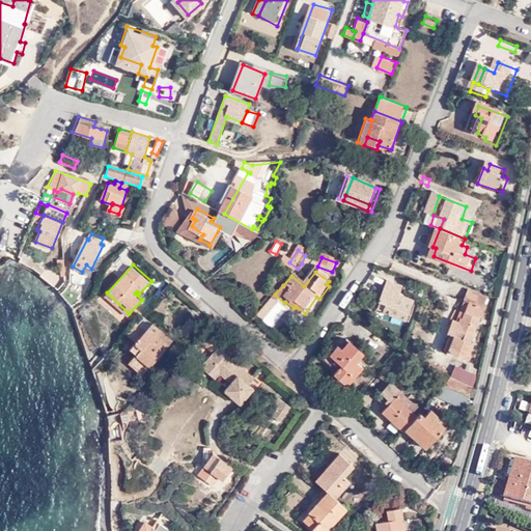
[(393,308),(391,314),(408,320),(415,303),(401,297),(403,288),(391,283),(382,304),(393,308)]
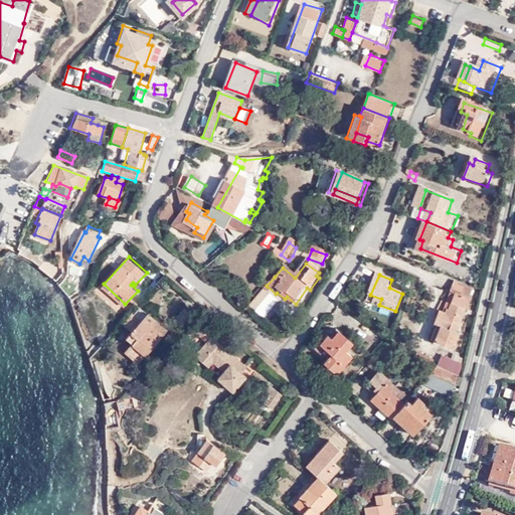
[(455,332),(475,288),(456,280),(450,291),(456,294),(449,310),(446,309),(444,313),(440,312),(435,325),(438,326),(444,329),(438,341),(453,347),(459,333),(455,332)]
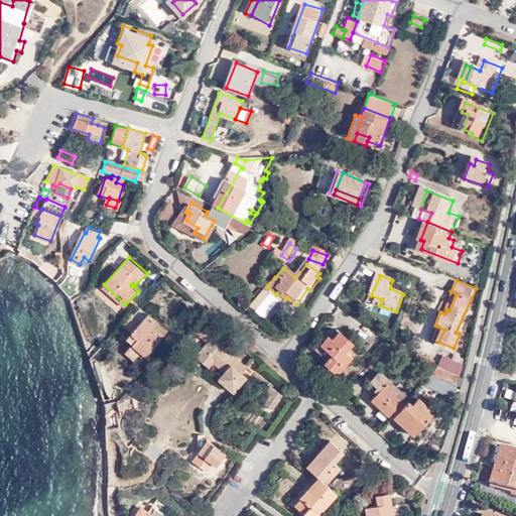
[(369,300),(380,305),(382,299),(371,295),(369,300)]
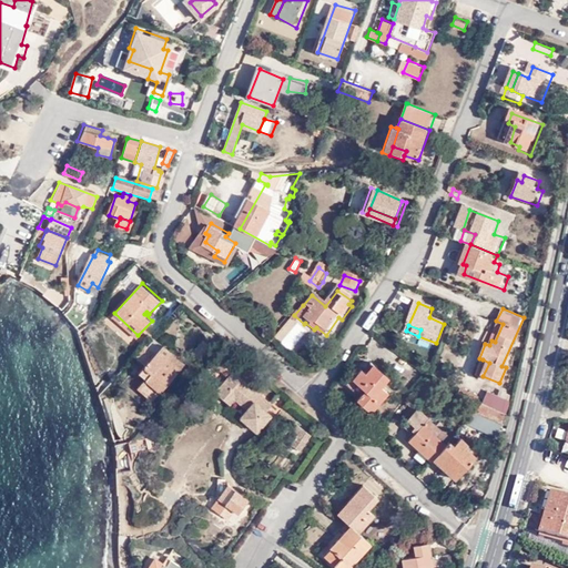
[(153,337),(137,354),(146,363),(140,371),(145,375),(162,388),(181,368),(168,356),(173,351),(164,344),(163,346),(153,337)]
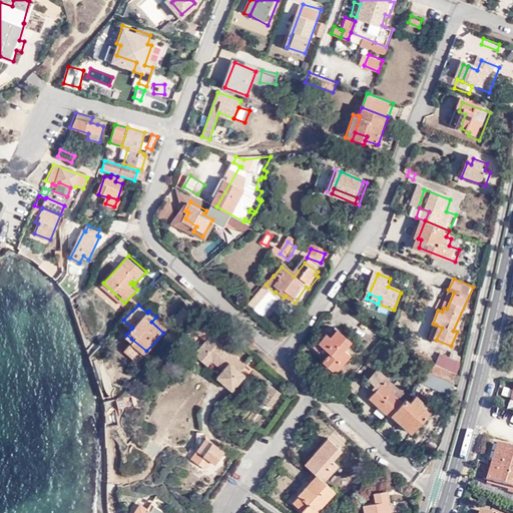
[(175,317),(184,325),(193,315),(184,307),(175,317)]
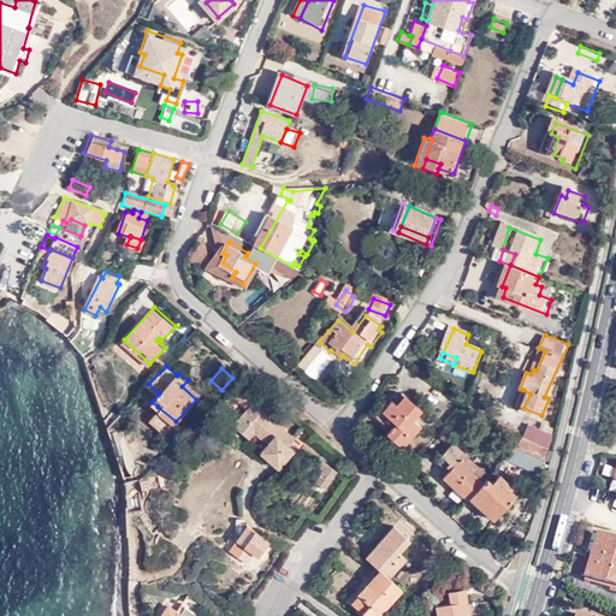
[(202,392),(188,380),(182,386),(196,400),(202,392)]
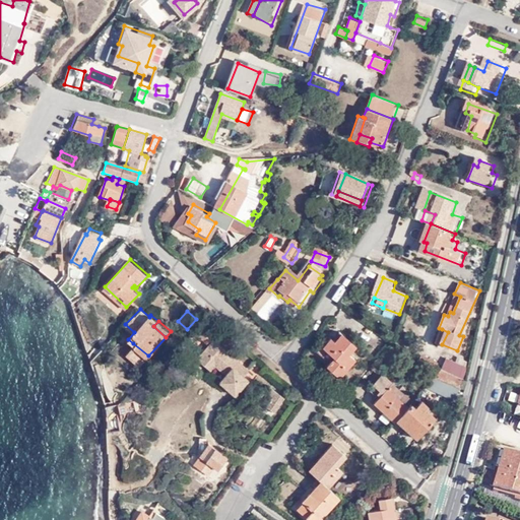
[(198,358),(212,371),(213,369),(216,366),(230,351),(215,338),(217,336),(204,325),(196,333),(209,345),(198,358)]
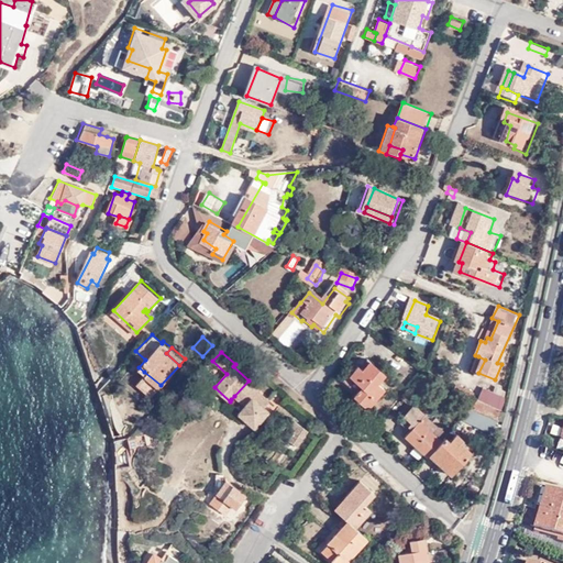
[(472,371),(478,373),(485,360),(478,356),(472,371)]
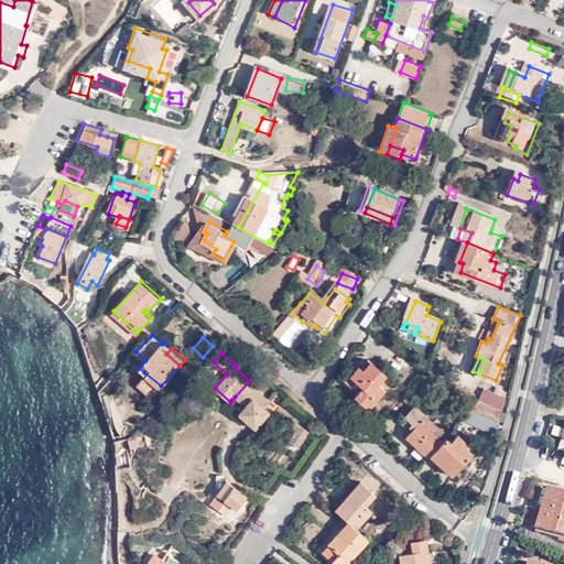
[(361,369),(353,379),(366,390),(359,397),(357,399),(371,411),(388,392),(381,387),(389,378),(372,365),(366,373),(361,369)]
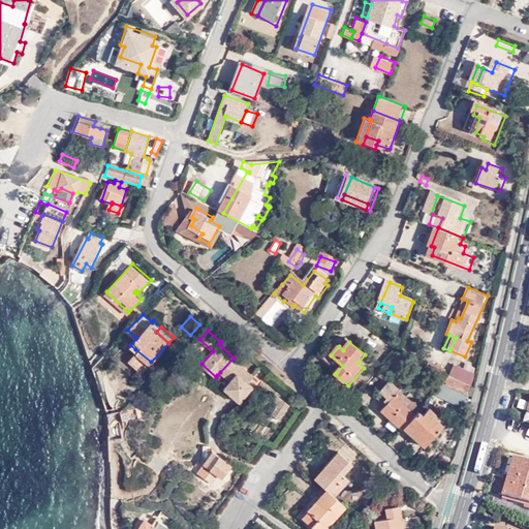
[(151,362),(135,349),(129,358),(144,371),(151,362)]
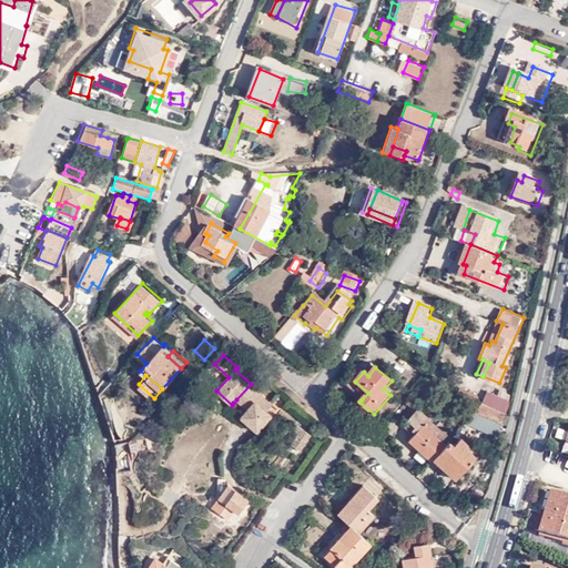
[(368,393),(355,382),(350,387),(362,399),(368,393)]
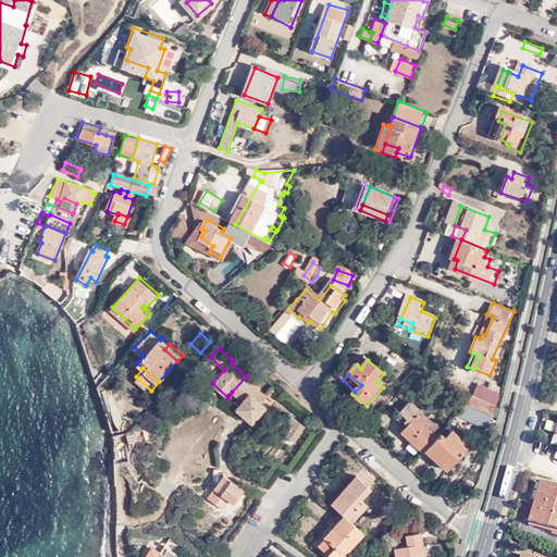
[(246,376),(232,392),(244,401),(238,408),(254,423),(267,408),(263,405),(269,398),(246,376)]
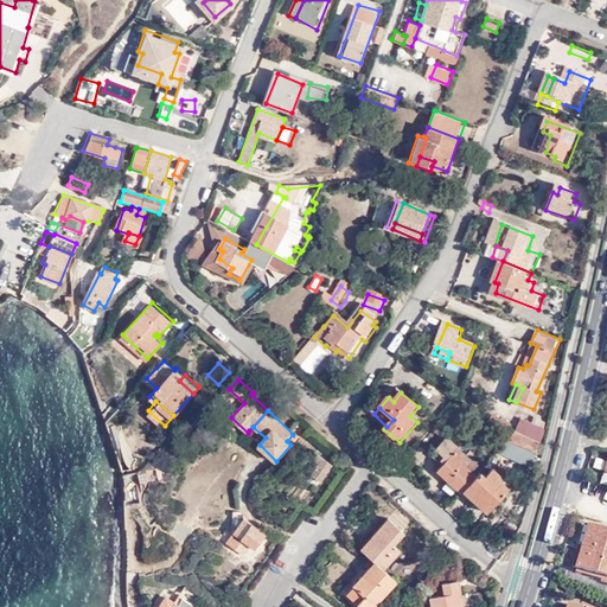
[(491,421),(502,428),(511,432),(513,420),(494,413),(491,421)]
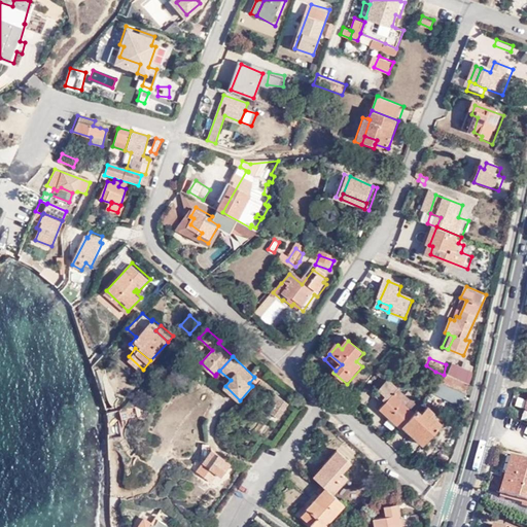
[(445,379),(468,384),(470,372),(448,366),(445,379)]
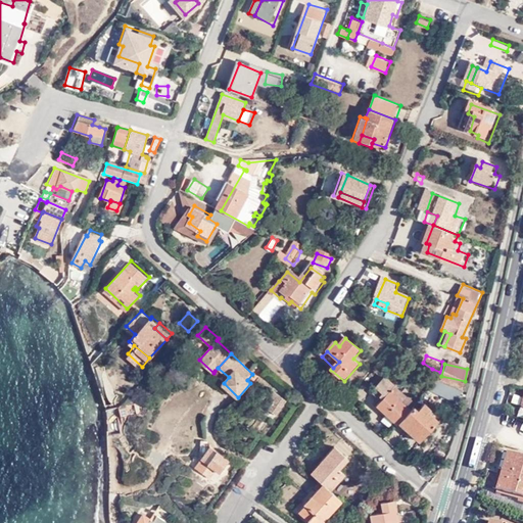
[(463,391),(465,381),(441,376),(435,383),(463,391)]
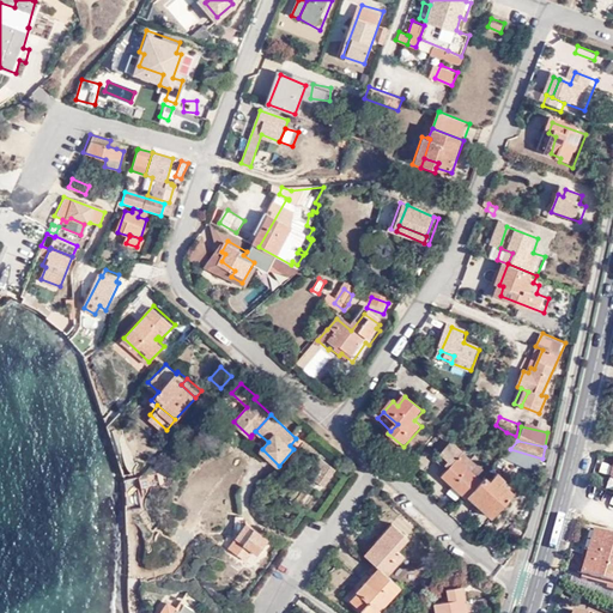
[(455,484),(469,496),(485,478),(477,472),(481,465),(455,442),(441,460),(449,468),(443,477),(454,486),(455,484)]
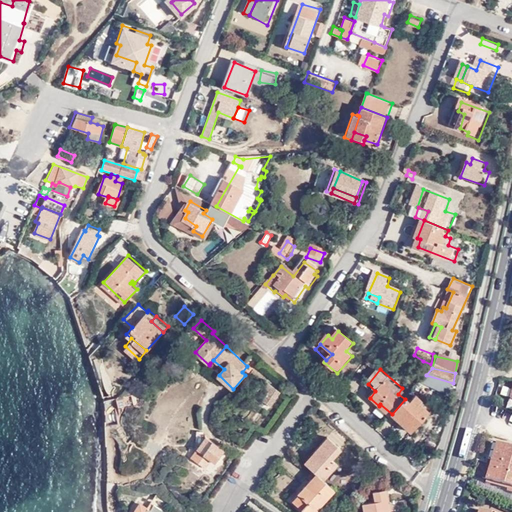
[(270,383),(265,389),(270,393),(262,401),(271,408),(282,393),(270,383)]
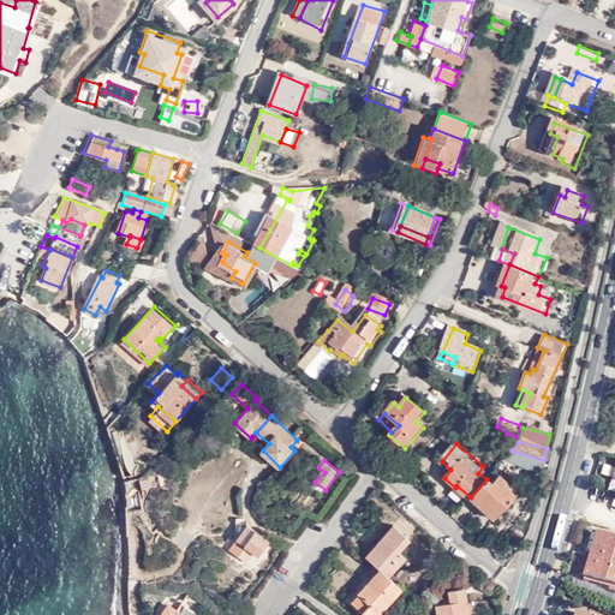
[(478,473),(487,479),(491,473),(483,466),(478,473)]
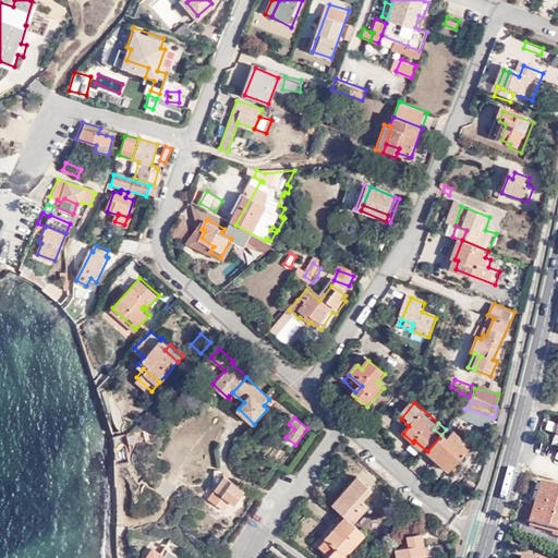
[(441,435),(427,451),(435,458),(439,452),(453,465),(469,447),(459,438),(461,436),(451,428),(445,437),(441,435)]
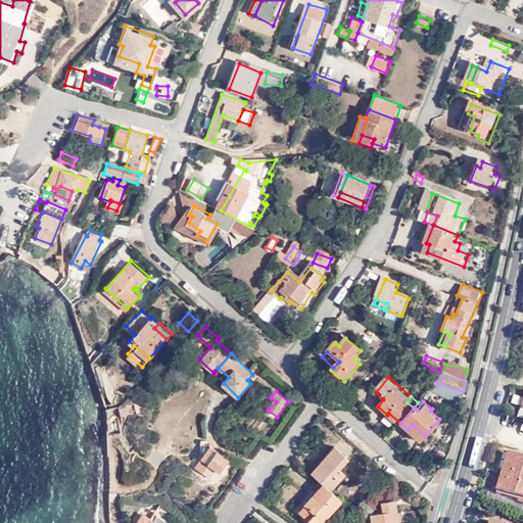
[(412,424),(408,429),(422,440),(425,436),(412,424)]
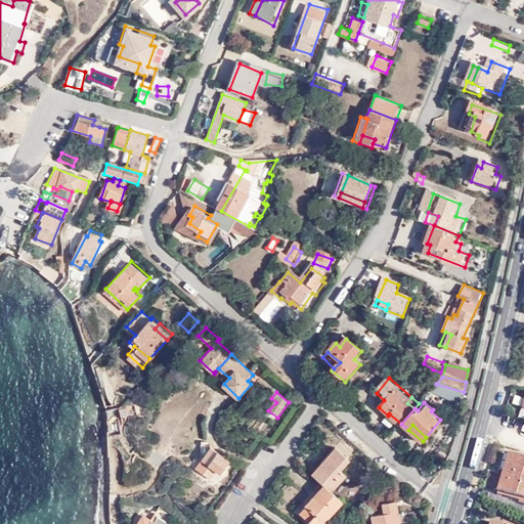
[(201,439),(199,457),(201,460),(211,446),(212,441),(201,439)]
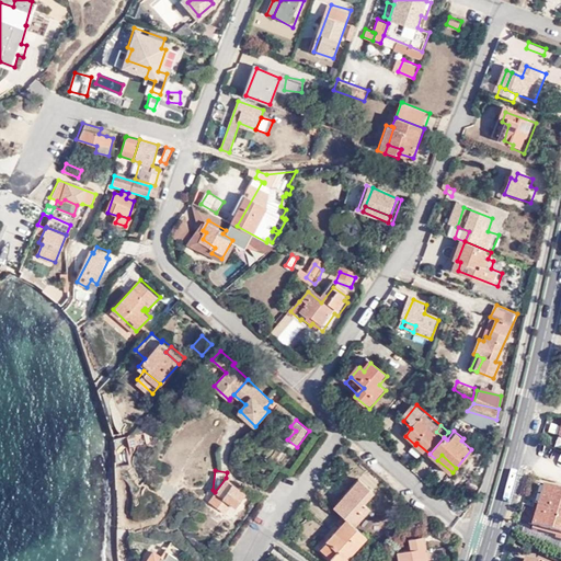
[(226,478),(215,492),(230,503),(235,506),(244,491),(226,478)]
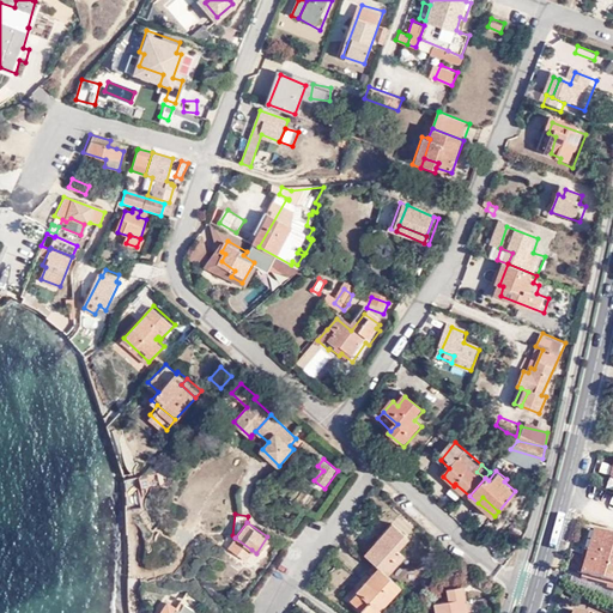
[(378,547),(368,560),(381,570),(382,571),(393,558),(399,563),(404,558),(396,552),(407,540),(389,523),(372,542),(378,547)]
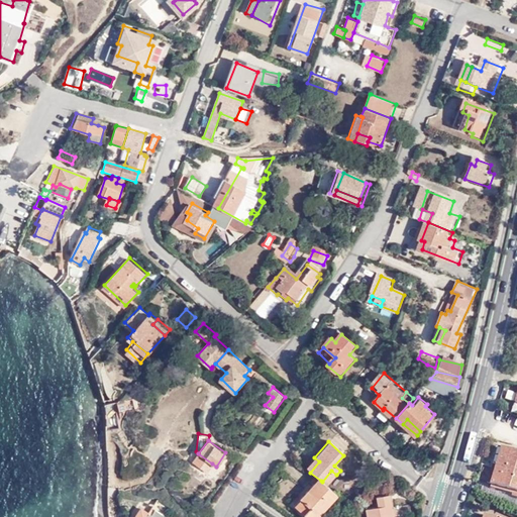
[(516,451),(501,447),(491,484),(516,490),(516,451)]
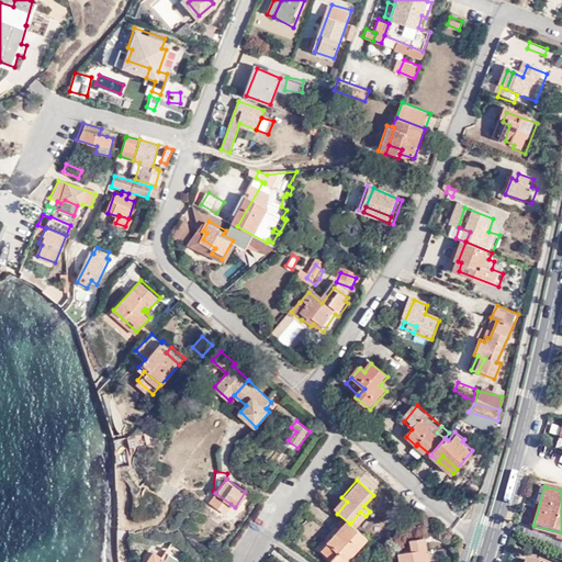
[(215,493),(208,503),(223,514),(231,504),(215,493)]
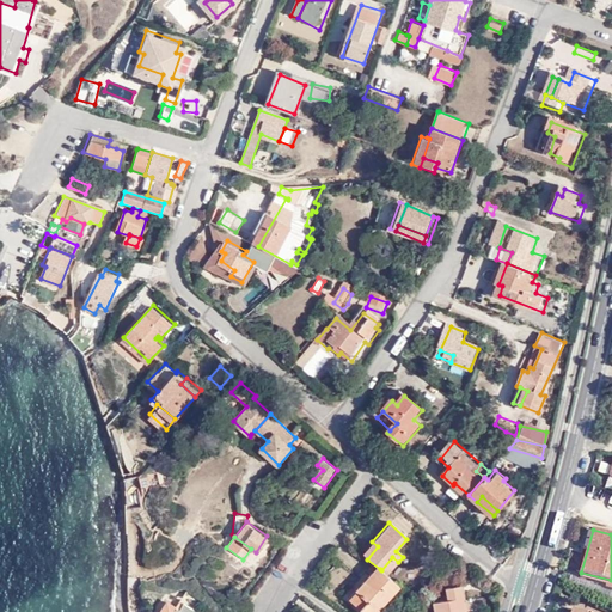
[(372,542),(361,554),(367,560),(378,546),(372,542)]
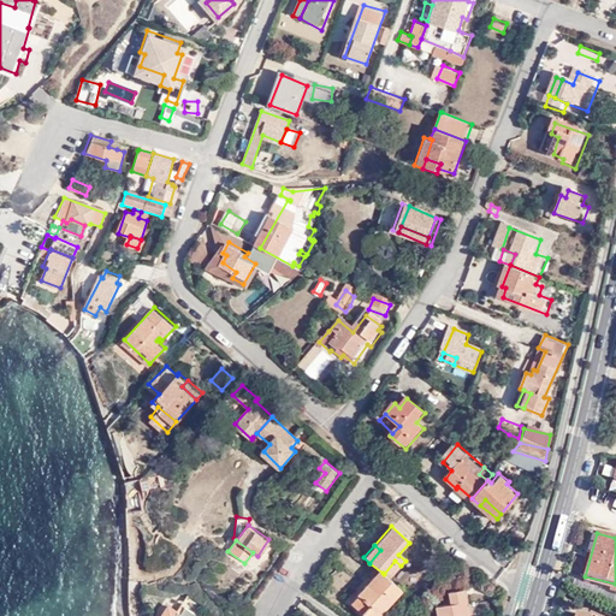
[(384,574),(390,579),(401,566),(395,561),(384,574)]
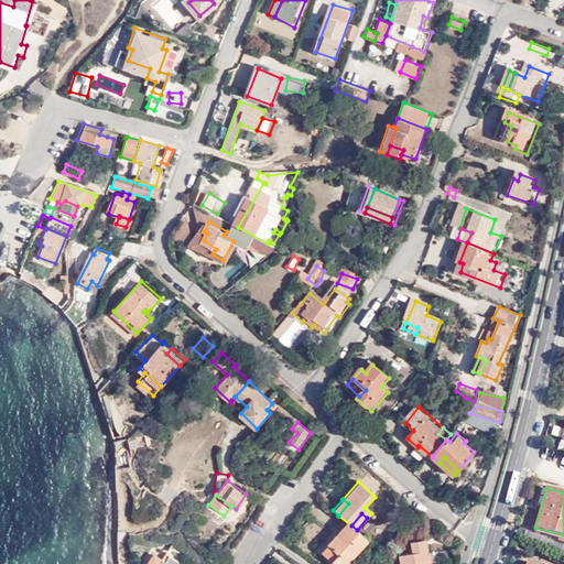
[(336,563),(349,563),(369,540),(357,530),(351,525),(350,524),(331,548),(342,556),(336,563)]
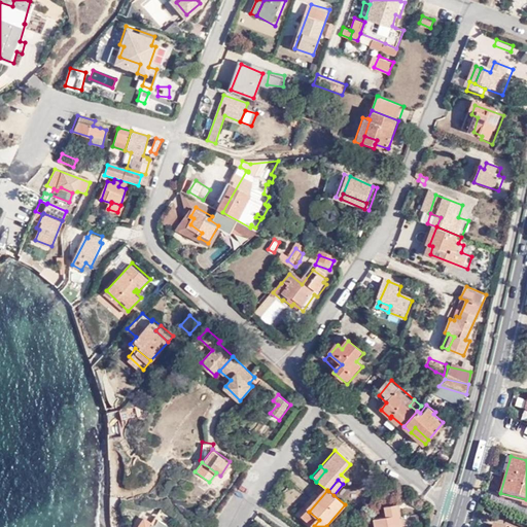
[(372,519),(372,526),(397,526),(395,505),(383,506),(384,516),(372,519)]
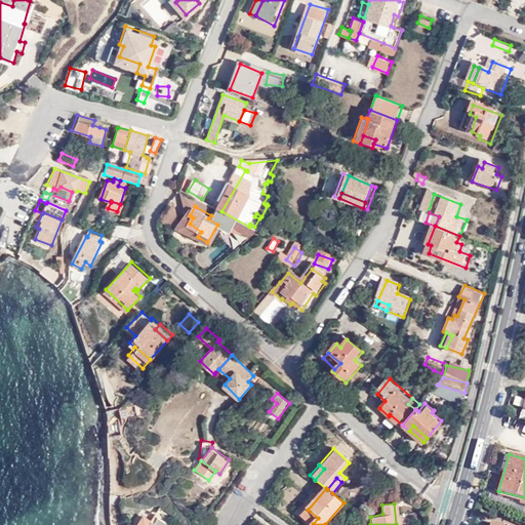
[(303,517),(313,524),(318,518),(308,510),(303,517)]
